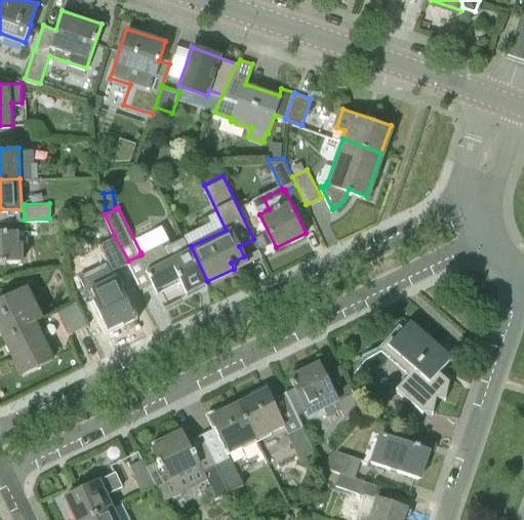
[(0,260),(24,260),(24,241),(18,241),(18,229),(0,229),(0,260)]
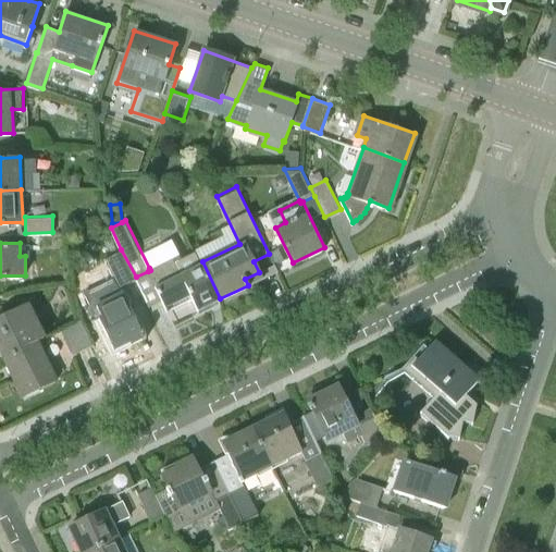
[(121,249),(106,257),(120,285),(136,277),(121,249)]
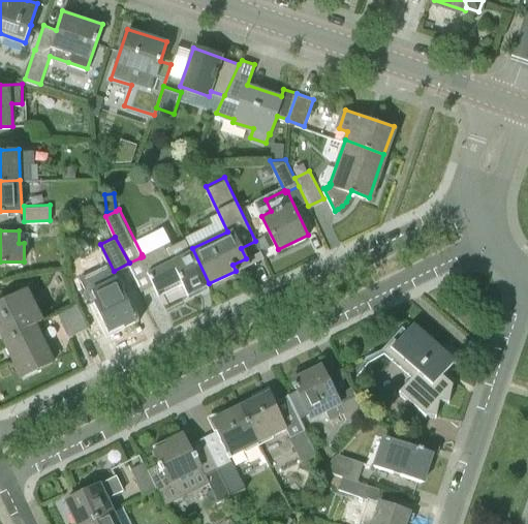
[(171,241),(142,254),(143,256),(141,257),(158,295),(182,283),(187,295),(209,283),(192,248),(186,237),(172,244),(171,241)]
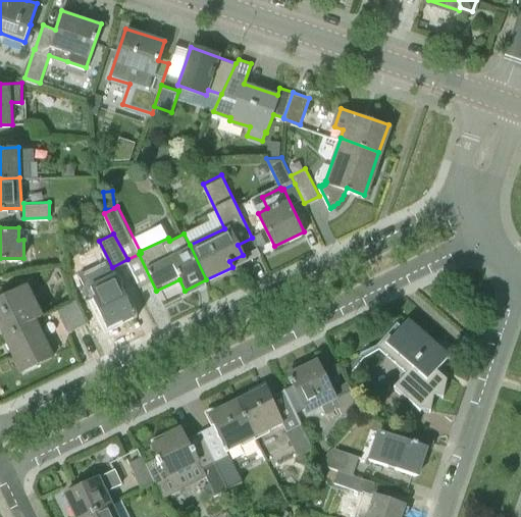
[(96,295),(93,296),(107,325),(122,318),(123,320),(134,315),(138,314),(135,307),(133,308),(115,271),(91,283),(96,295)]
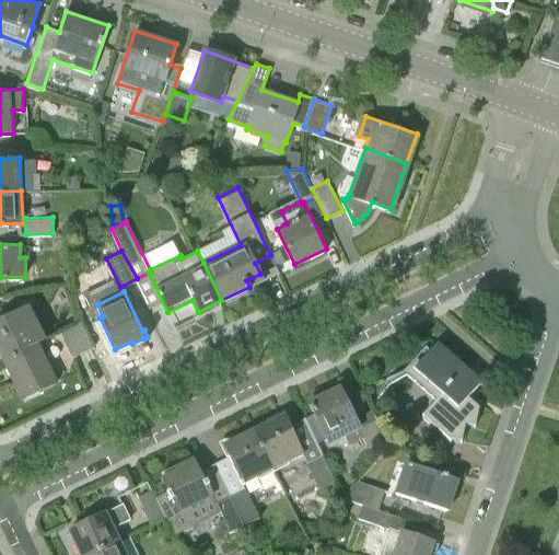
[(0,348),(4,357),(38,342),(47,337),(37,316),(39,315),(32,298),(20,304),(22,309),(0,319),(0,348)]
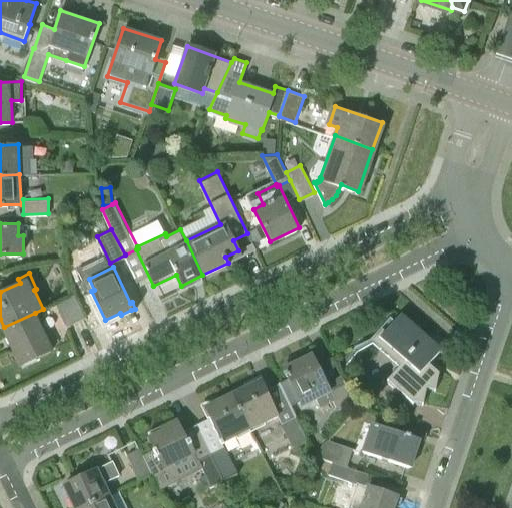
[(67,324),(86,315),(75,293),(55,302),(67,324)]
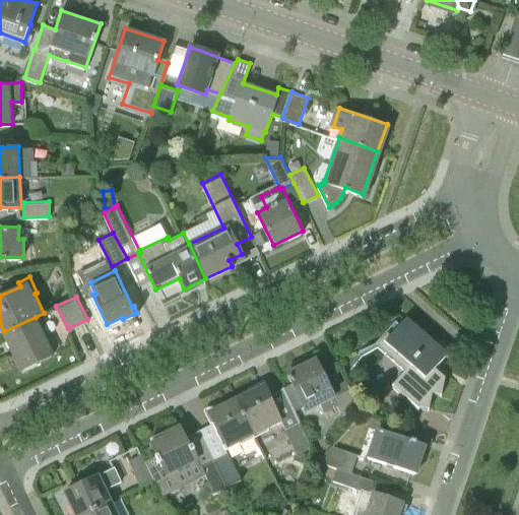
[(36,317),(4,331),(22,369),(54,352),(36,317)]
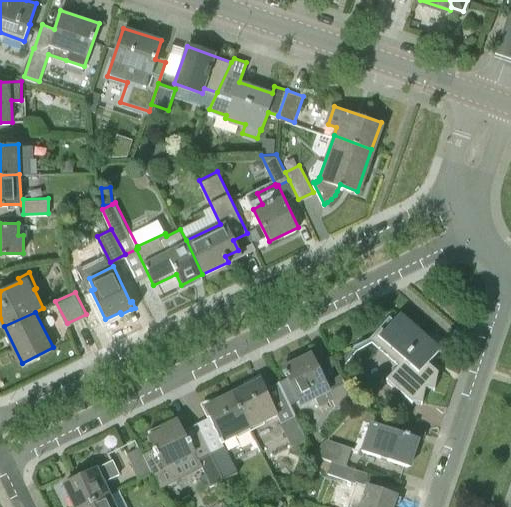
[(438,370),(429,361),(439,350),(398,314),(394,318),(390,314),(370,337),(399,363),(386,378),(412,401),(414,399),(422,401),(426,385),(435,387),(438,370)]
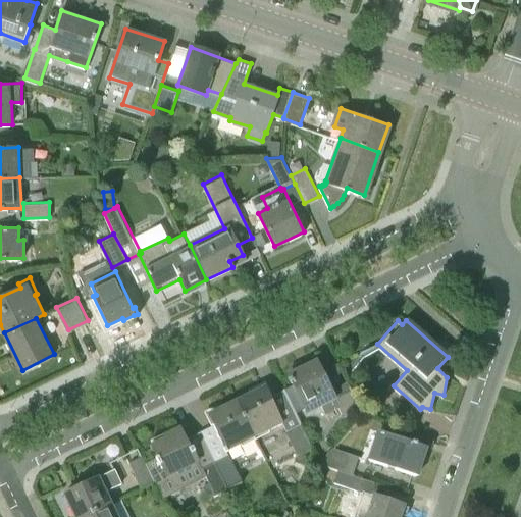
[(343,412),(359,404),(348,381),(331,390),(317,359),(289,373),(307,412),(335,399),(343,412)]
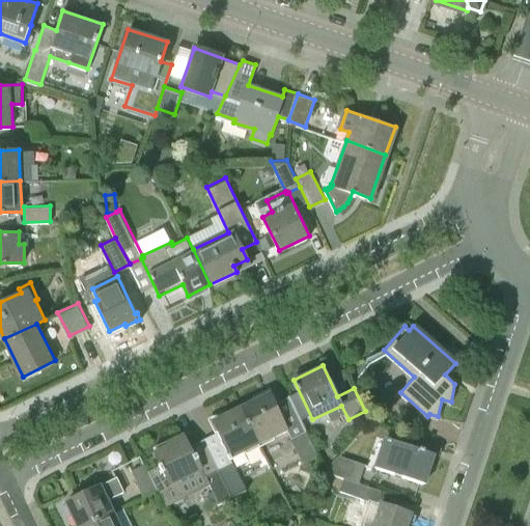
[(259,442),(288,428),(275,402),(272,403),(267,392),(241,405),(259,442)]
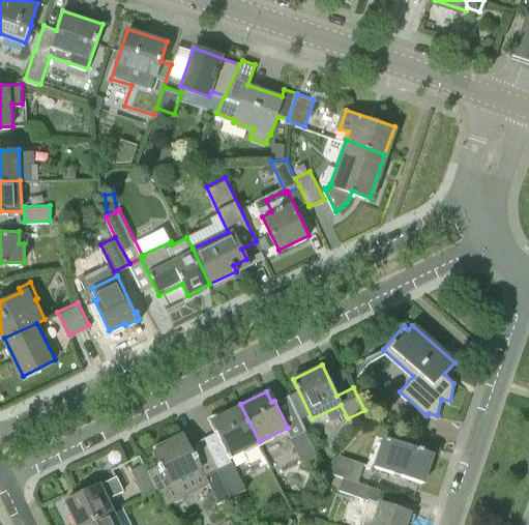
[(269,461),(259,441),(240,404),(215,416),(221,427),(217,429),(233,460),(219,467),(233,494),(245,488),(240,474),(269,461)]
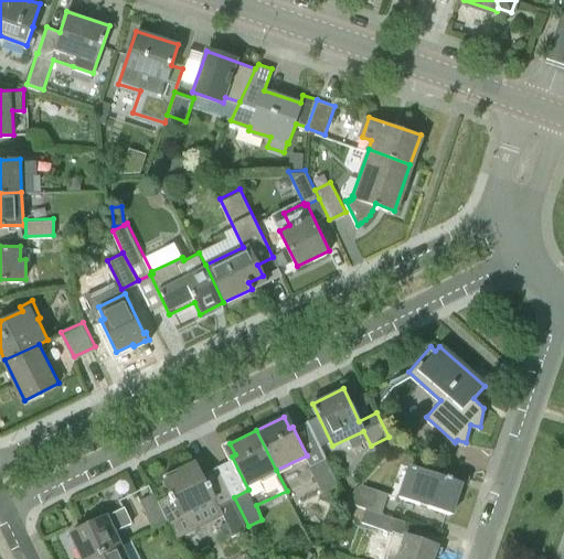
[(322,490),(339,482),(326,455),(309,463),(322,490)]
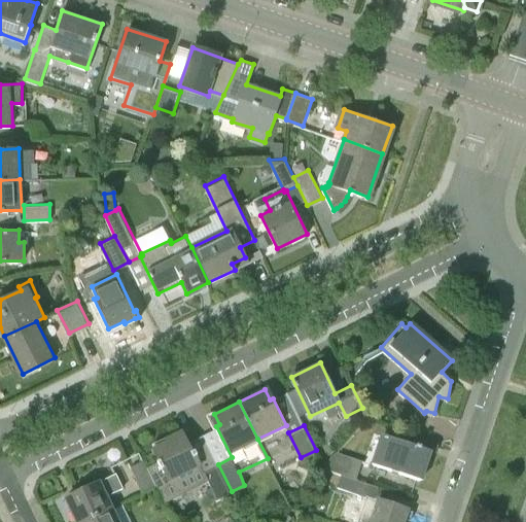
[(177,493),(170,480),(203,464),(196,449),(193,450),(182,429),(167,437),(169,440),(153,447),(160,458),(147,464),(156,484),(165,499),(177,493)]
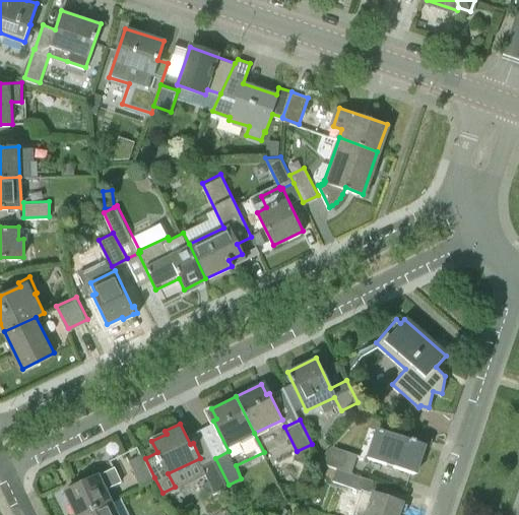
[(359,452),(367,455),(413,470),(423,441),(376,426),(368,424),(359,452)]
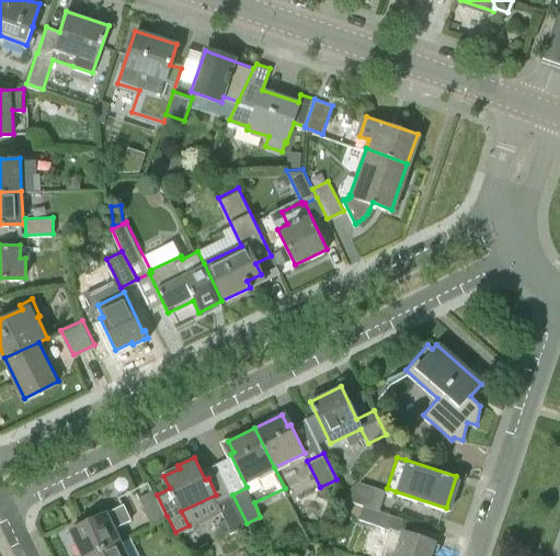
[(364,503),(380,508),(387,488),(360,478),(344,497),(364,503)]
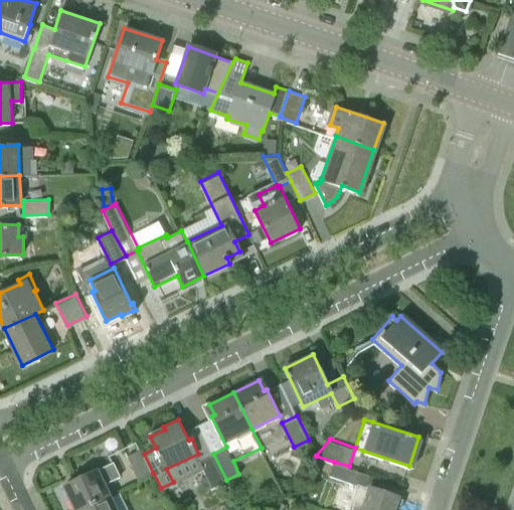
[(128,454),(141,479),(153,473),(144,454),(141,448),(128,454)]
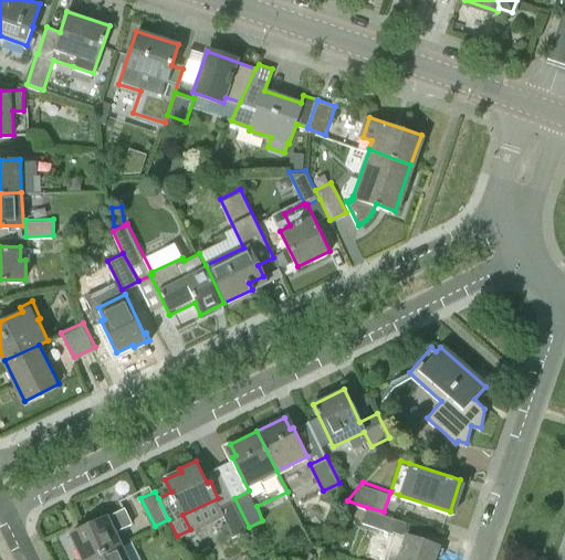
[(233,535),(249,527),(234,498),(219,505),(233,535)]
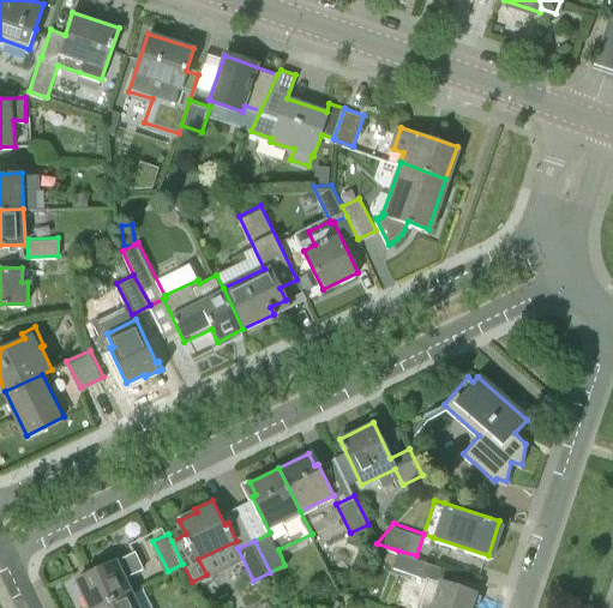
[(91,607),(133,588),(126,575),(144,566),(136,549),(77,577),(91,607)]
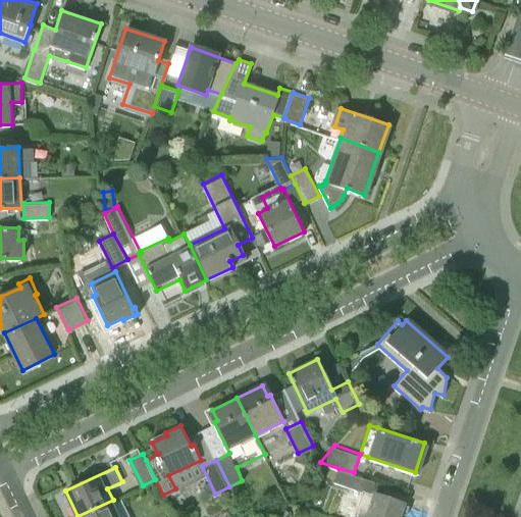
[(363,490),(364,488),(369,490),(373,478),(354,472),(339,468),(334,480),(363,490)]
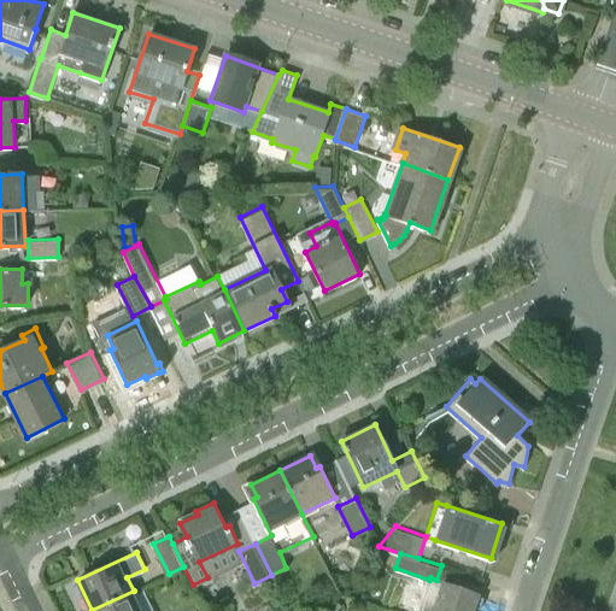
[(471,610),(479,593),(436,580),(430,577),(429,580),(418,610),(471,610)]
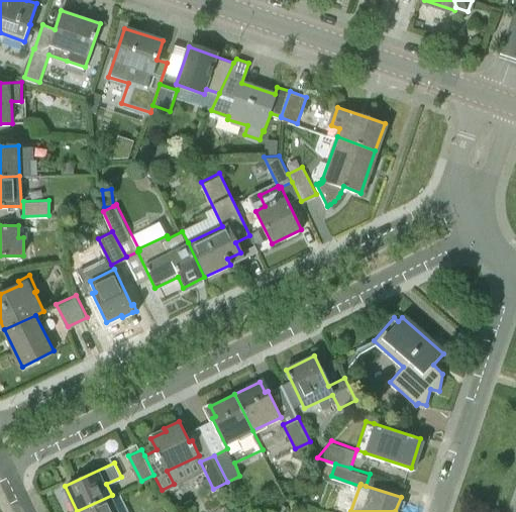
[(120,511),(112,495),(77,511),(120,511)]
